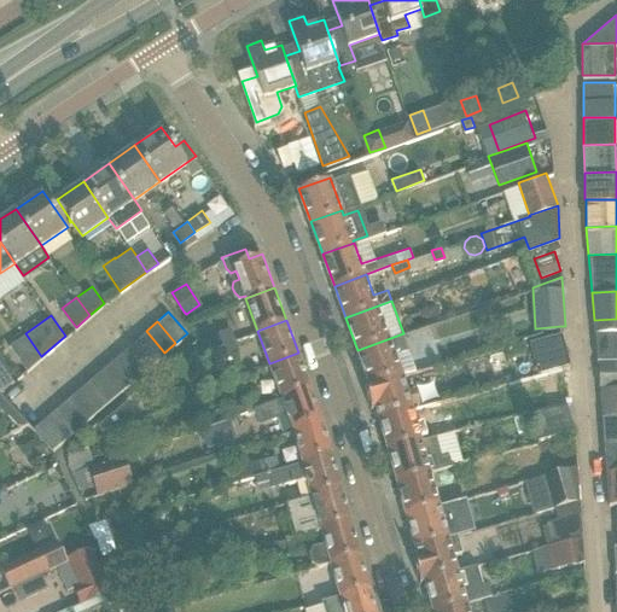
[(223,343),(236,338),(231,326),(219,330),(220,332),(208,337),(211,347),(223,343)]
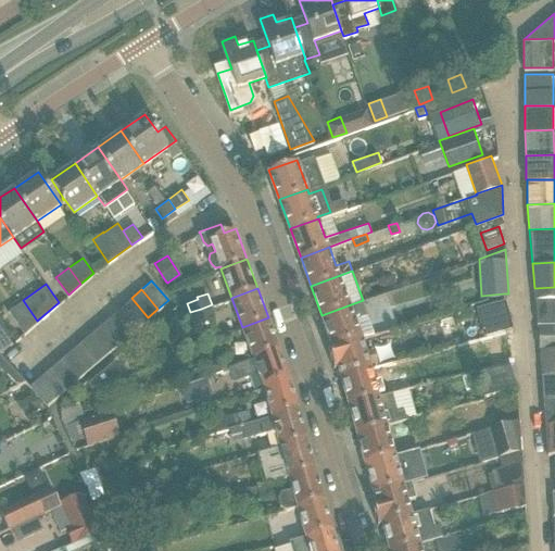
[(148,317),(131,298),(122,307),(138,326),(148,317)]
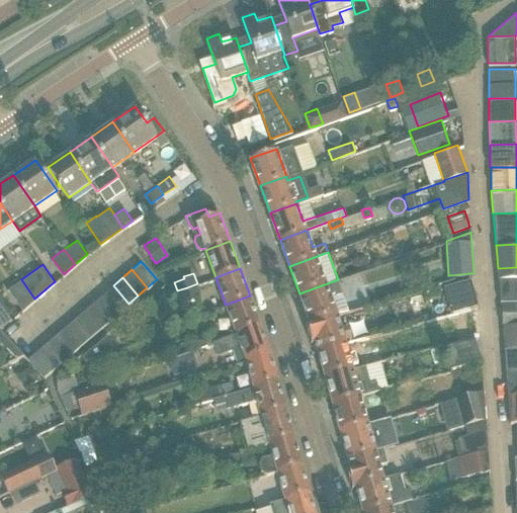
[(502,300),(516,298),(516,277),(501,278),(502,300)]
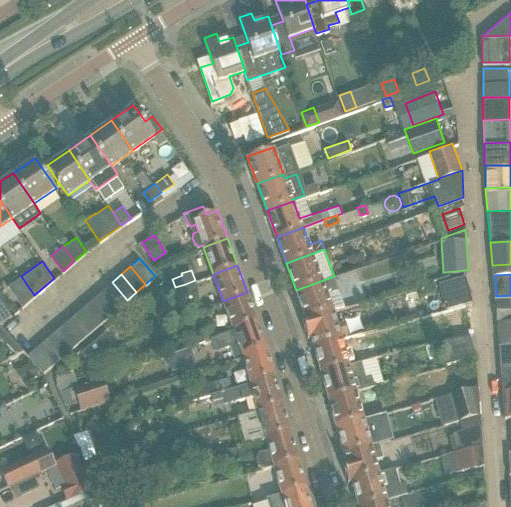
[(474,297),(468,275),(439,283),(445,305),(474,297)]
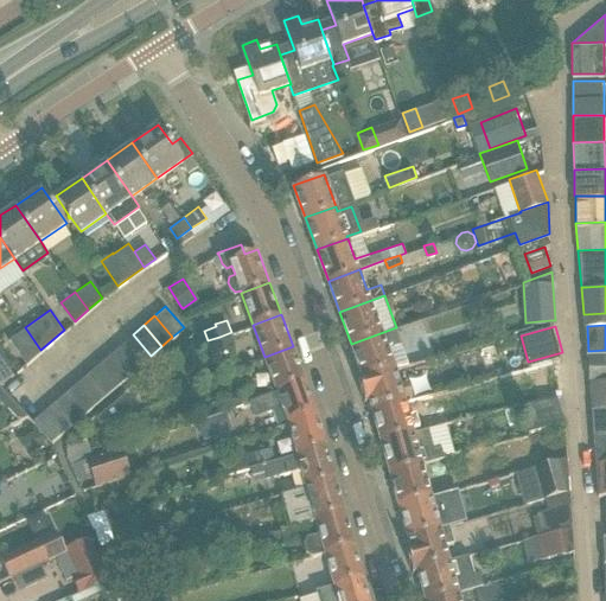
[(40,350),(25,327),(10,337),(27,362),(40,350)]
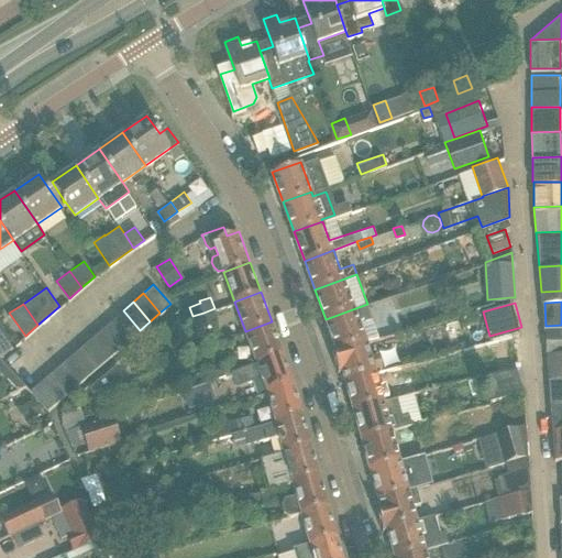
[(373,318),(367,304),(326,319),(337,348),(366,340),(360,323),(373,318)]
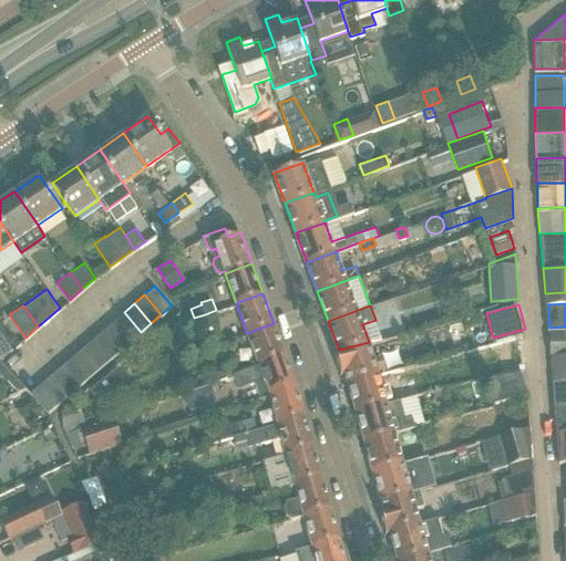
[(220,322),(216,310),(205,314),(209,325),(220,322)]
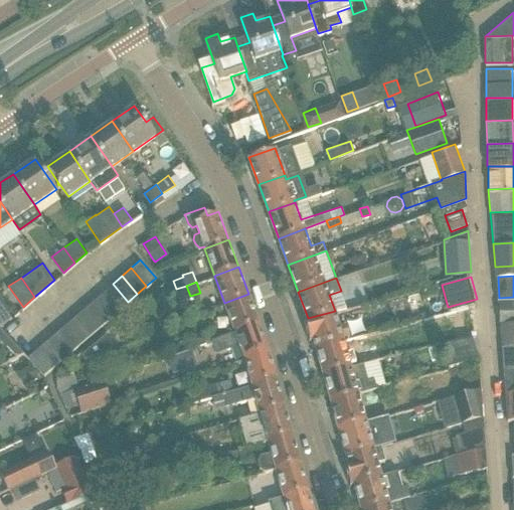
[(128,302),(113,284),(103,292),(118,310),(128,302)]
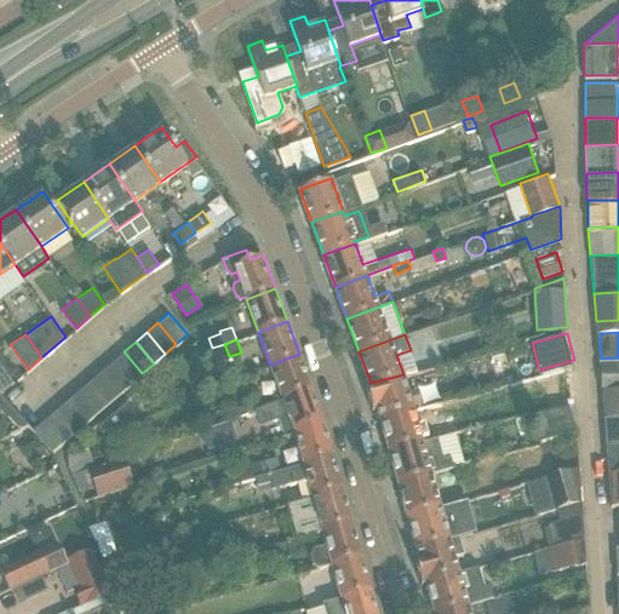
[(193,343),(182,351),(187,357),(198,349),(193,343)]
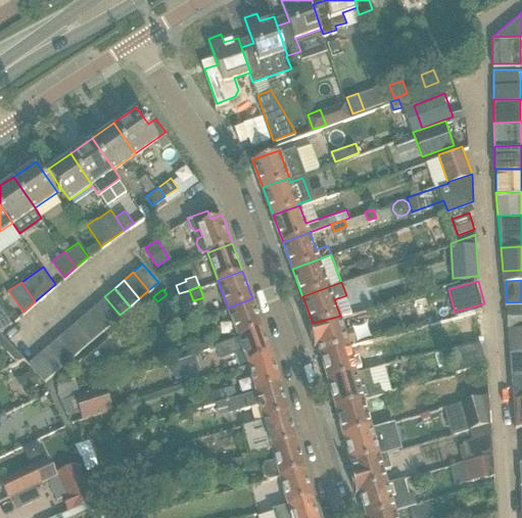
[(104,296),(95,304),(110,323),(120,315),(104,296)]
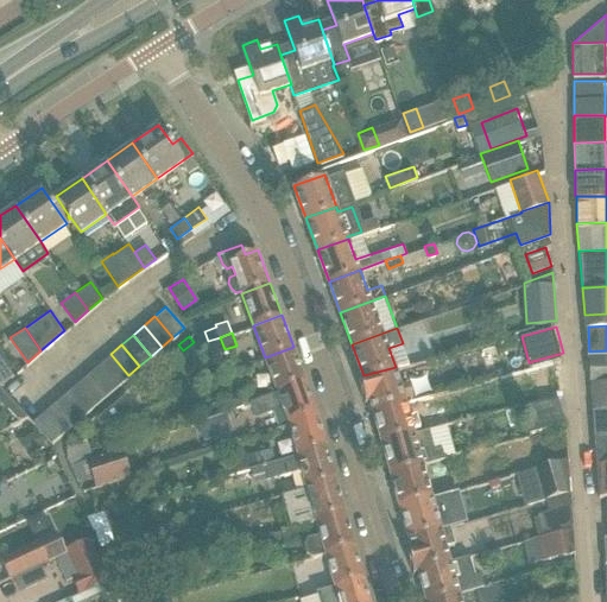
[(305,379),(293,347),(265,357),(277,388),(305,379)]
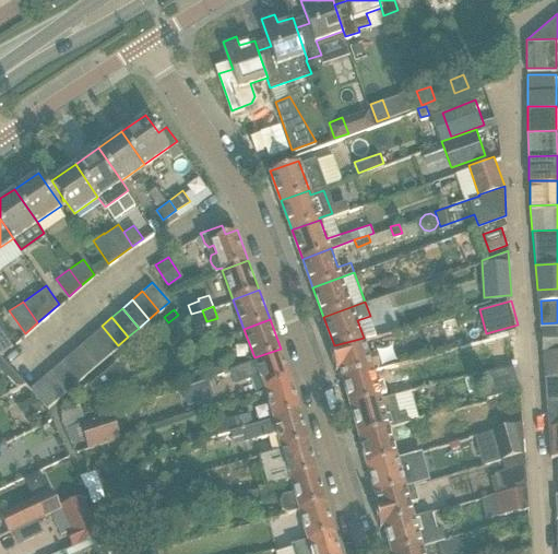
[(557,322),(542,323),(542,325),(543,348),(557,348),(557,322)]
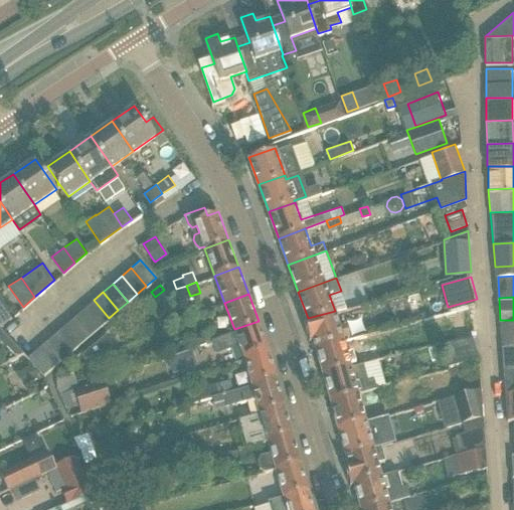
[(0,298),(0,324),(1,325),(12,316),(0,298)]
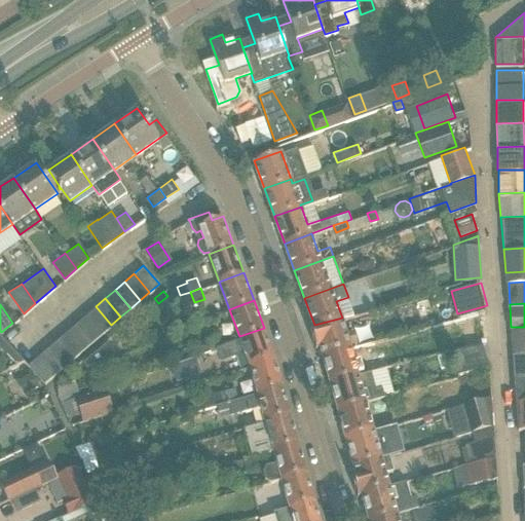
[(96,306),(86,314),(102,333),(111,325),(96,306)]
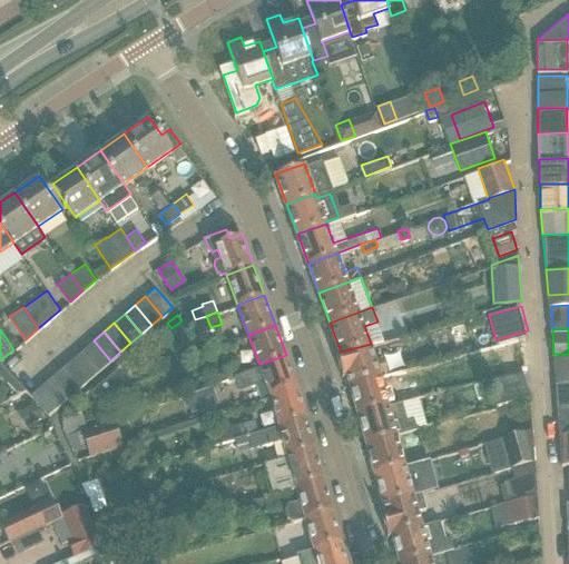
[(110,360),(94,340),(82,349),(100,369),(110,360)]
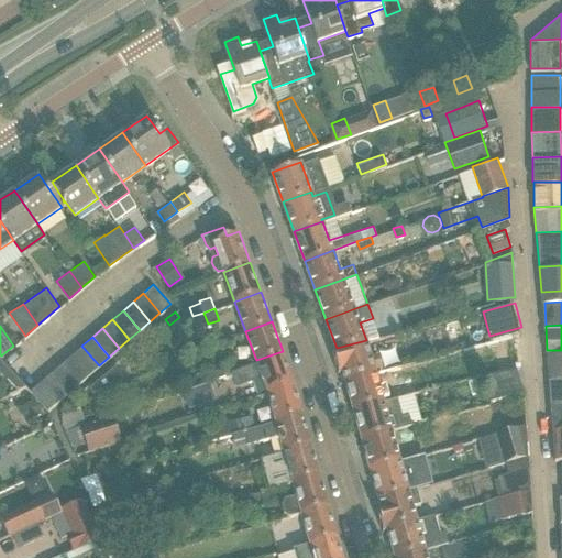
[(337,348),(332,349),(338,370),(342,369),(345,379),(376,370),(375,368),(383,365),(379,353),(371,356),(366,340),(337,348)]
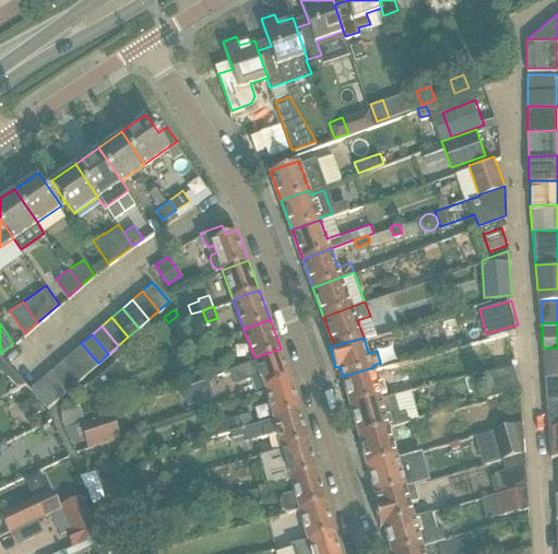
[(98,363),(81,343),(71,352),(87,372),(98,363)]
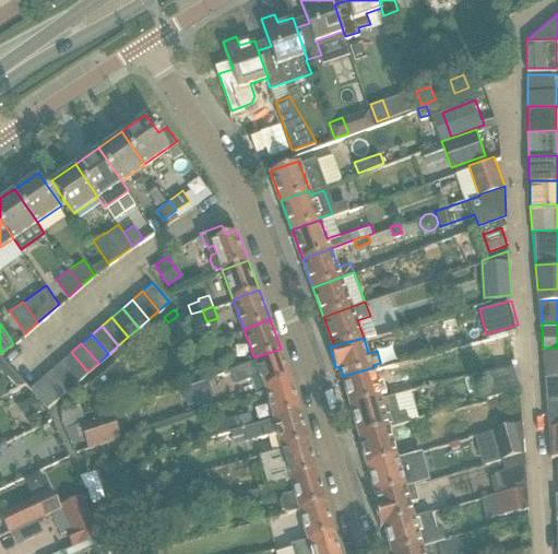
[(557,348),(543,348),(543,349),(544,349),(544,374),(557,373),(557,348)]
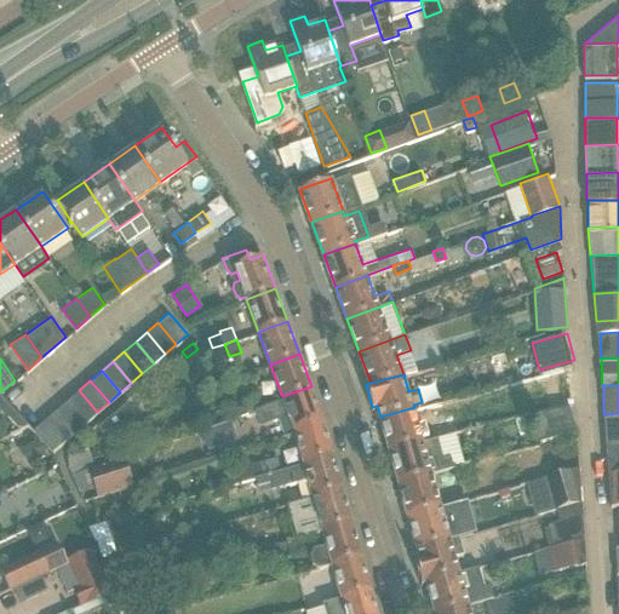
[(261,405),(235,413),(236,414),(247,411),(247,412),(256,409),(261,424),(284,415),(287,408),(294,429),(324,419),(311,386),(282,396),(282,397),(262,406),(261,405)]
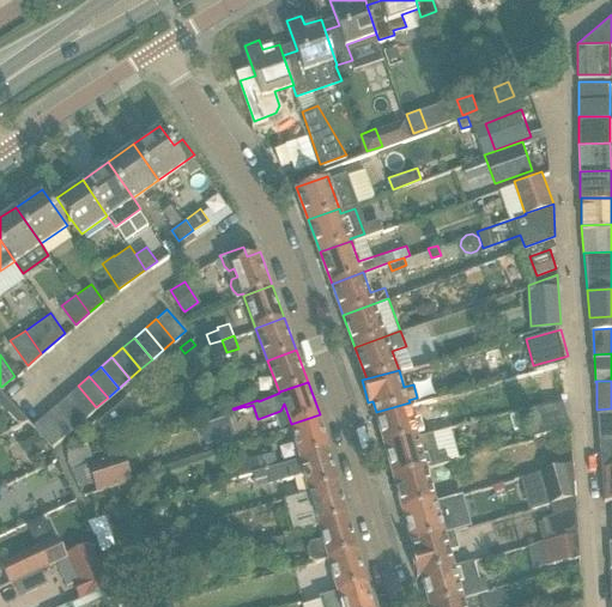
[(78,386),(67,395),(85,417),(96,407),(78,386)]
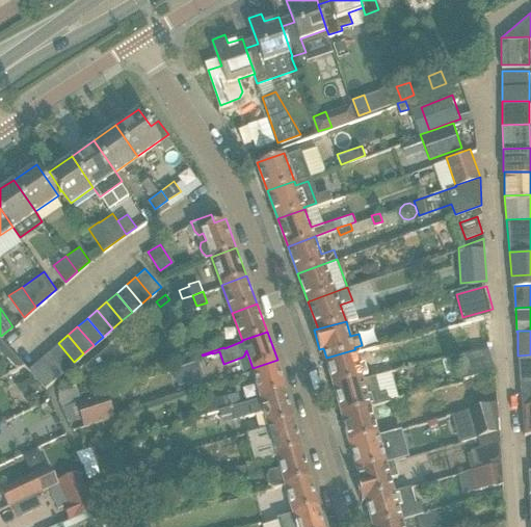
[(202,354),(223,347),(220,337),(208,342),(210,346),(201,350),(202,354)]
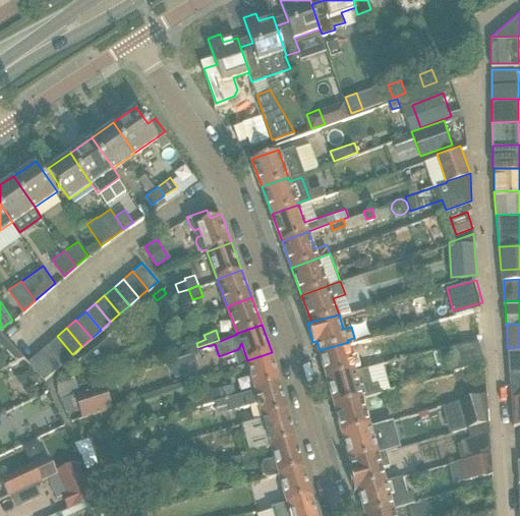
[(348,342),(320,350),(327,377),(364,366),(361,355),(370,352),(370,350),(401,341),(399,330),(348,342)]
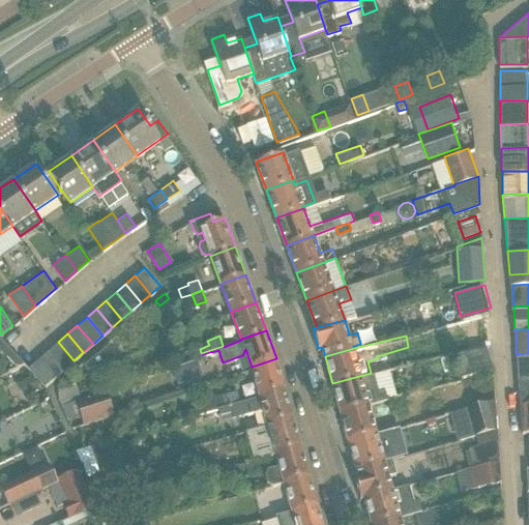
[(58,342),(49,350),(64,368),(74,360),(58,342)]
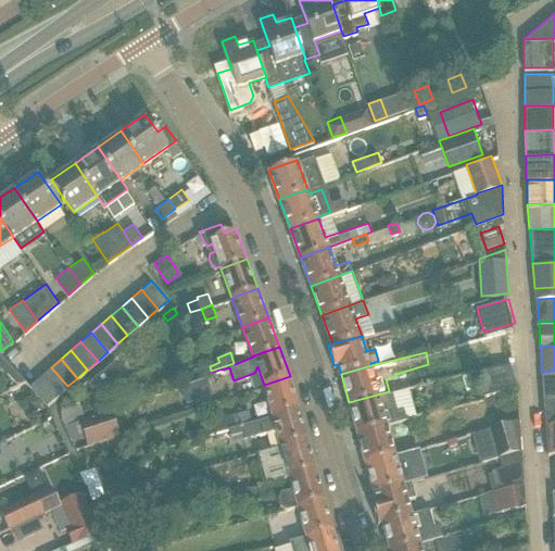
[(114,360),(88,380),(91,386),(123,373),(114,360)]
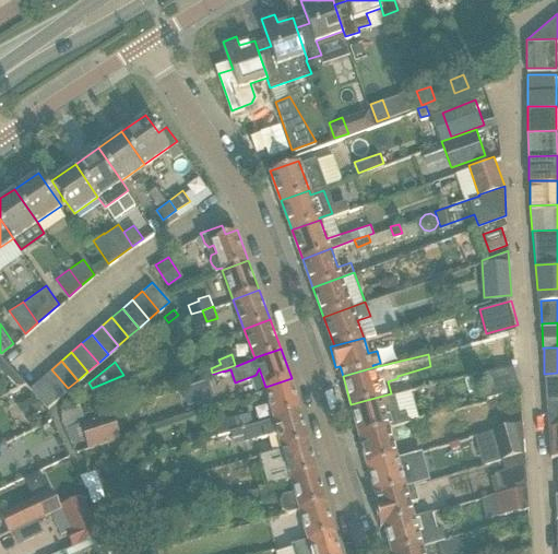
[(487,397),(518,387),(512,363),(481,370),(487,397)]
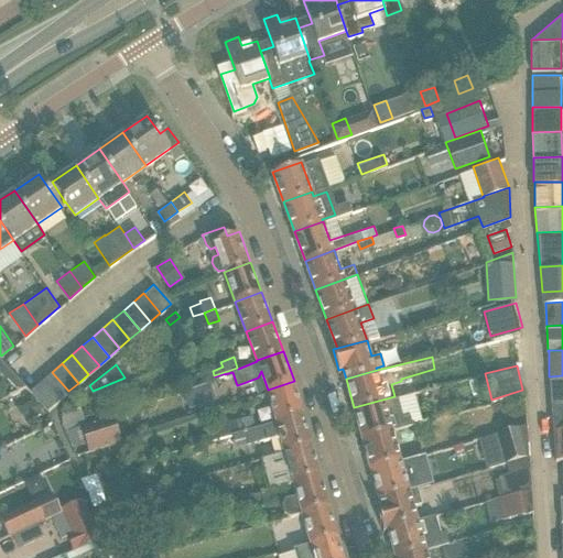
[(26,384),(15,372),(8,376),(18,387),(26,384)]
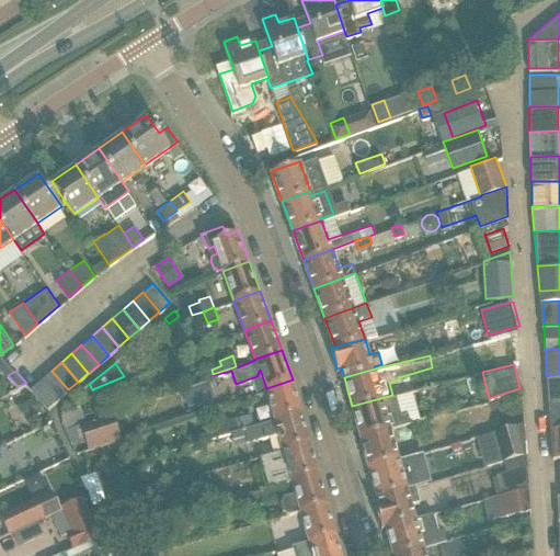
[(68,389),(52,371),(41,379),(57,398),(68,389)]
